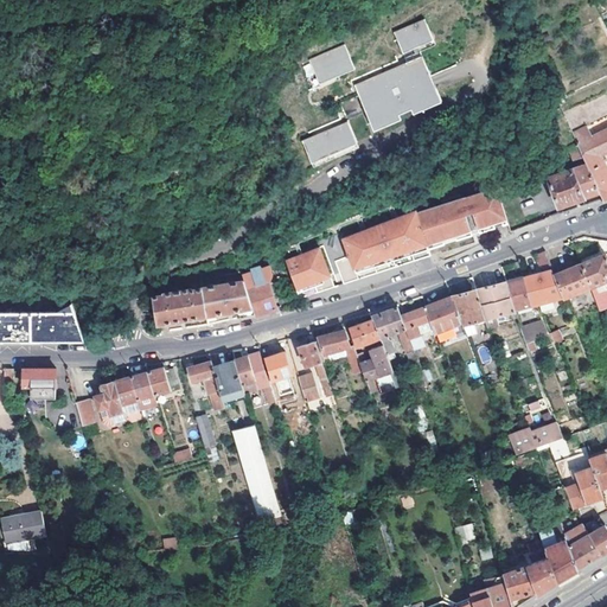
[(421,19),(391,33),(401,55),(410,50),(430,40),(421,19)]
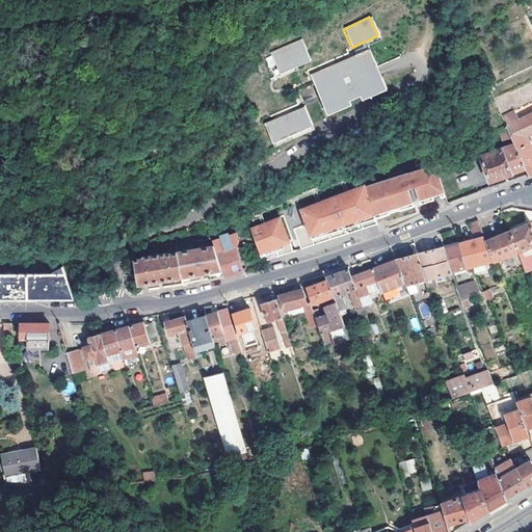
[(377,35),(360,44),(364,51),(367,50),(365,46),(379,40),(377,35)]
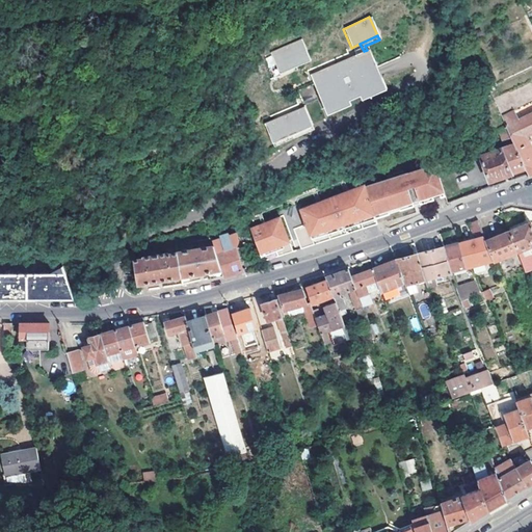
[(300,40),(269,53),(277,71),(290,65),(291,69),(310,61),(300,40)]
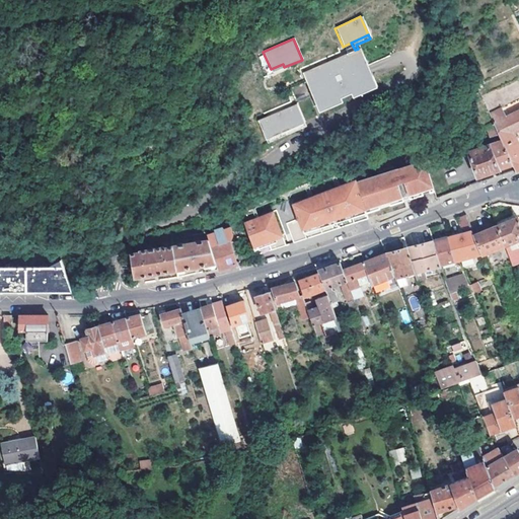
[(376,87),(359,48),(358,49),(355,50),(302,73),(318,112),(376,87)]
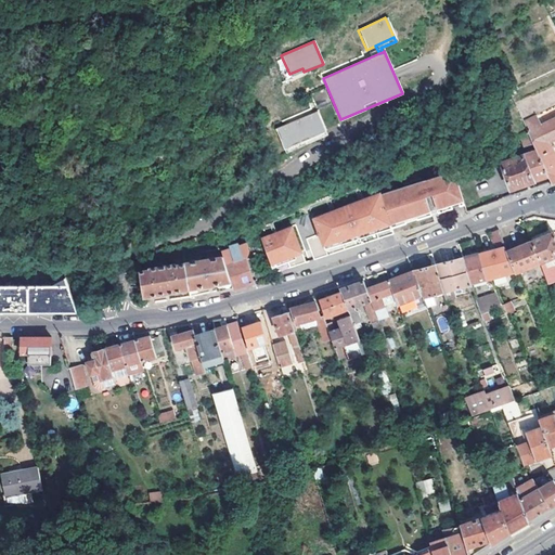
[(302,68),(289,74),(291,78),(304,72),(302,68)]
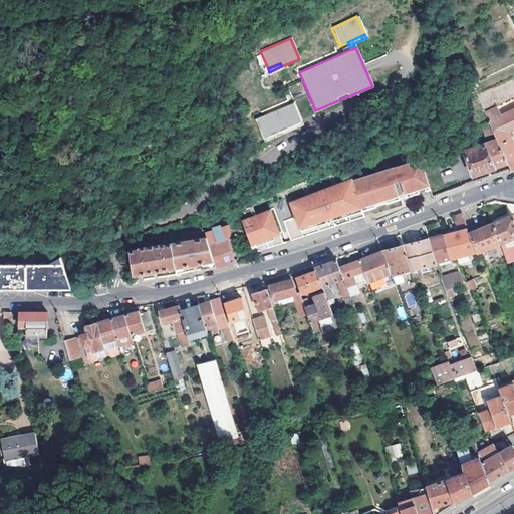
[(513,98),(485,113),(489,122),(494,134),(497,140),(508,164),(511,170),(511,172),(513,170),(513,143),(508,132),(513,129),(513,98)]
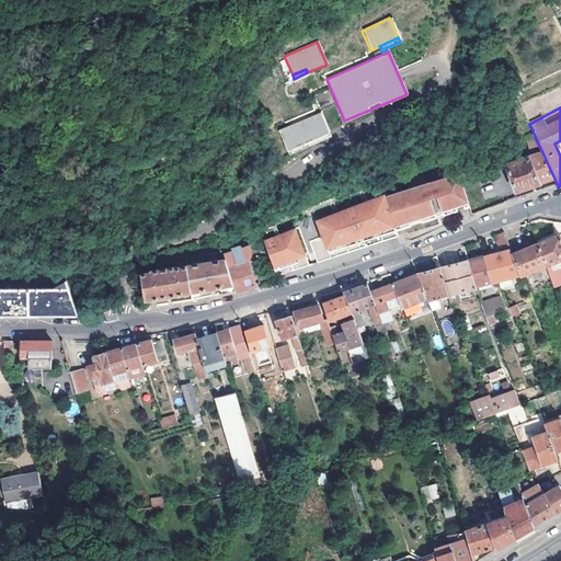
[(320,113),(278,132),(287,151),(288,155),(309,146),(308,142),(329,133),(320,113)]
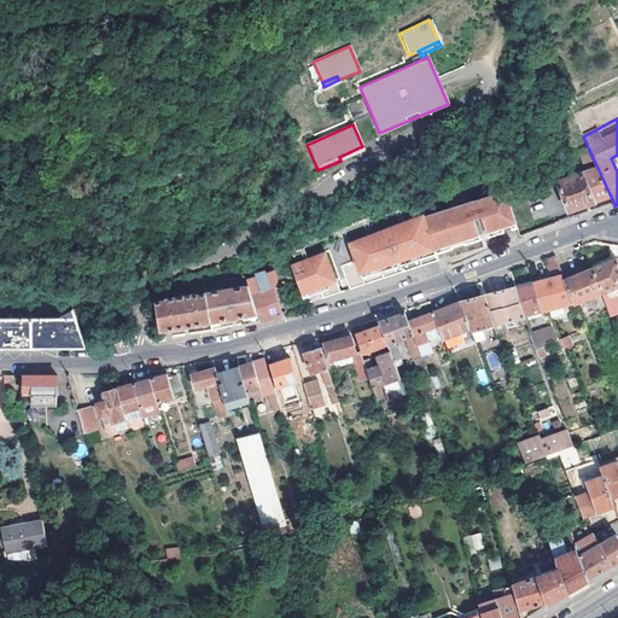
[(594,161),(588,147),(578,153),(583,165),(588,163),(594,161)]
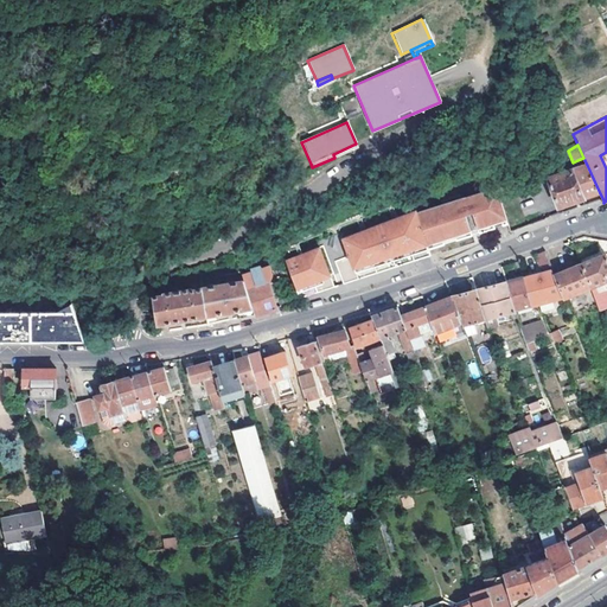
[(558,208),(600,193),(587,165),(581,167),(549,180),(558,208)]
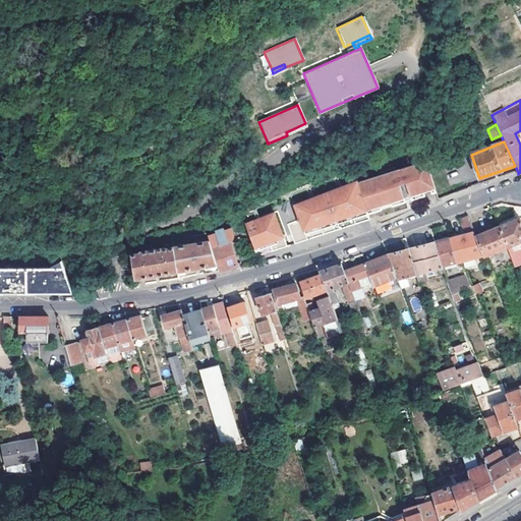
[(366,204),(369,213),(389,207),(423,195),(438,190),(427,160),(398,170),(397,167),(381,172),(382,175),(360,182),(366,204)]
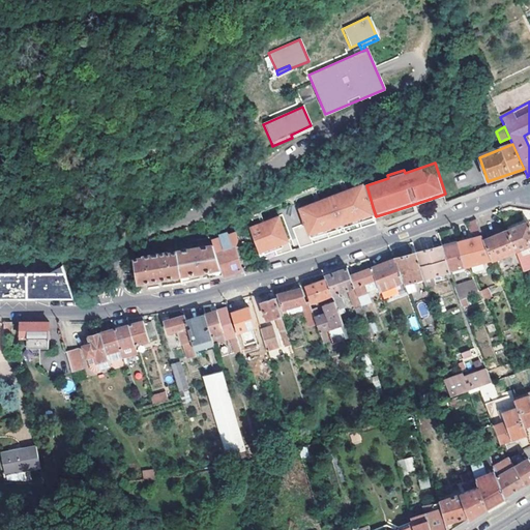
[(260,254),(263,261),(284,254),(340,235),(363,228),(361,222),(376,216),(373,207),(366,185),(364,180),(247,221),(249,227),(253,236),(258,249),(260,254)]
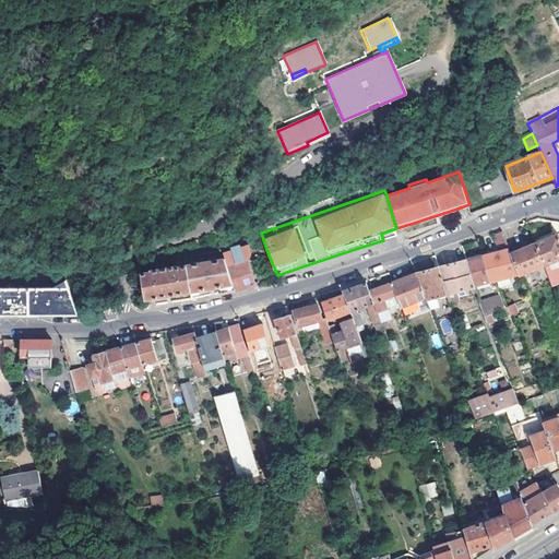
[(381,234),(383,240),(399,235),(396,228),(381,234)]
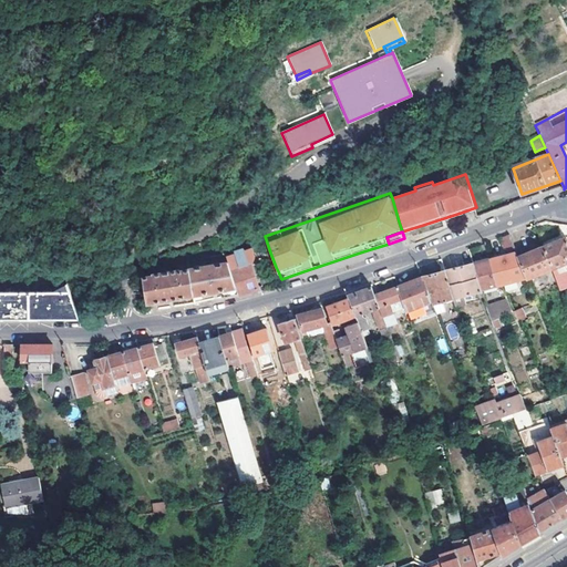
[(507,254),(488,259),(497,286),(502,285),(517,280),(518,282),(526,279),(516,256),(508,235),(500,238),(504,253),(507,253),(507,254)]
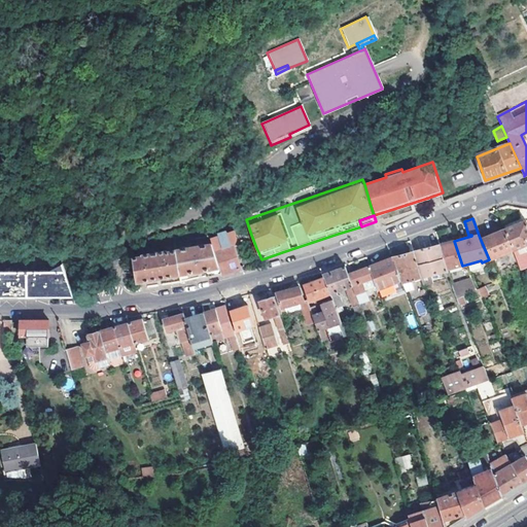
[(526,225),(525,220),(503,230),(512,250),(526,244),(526,225)]
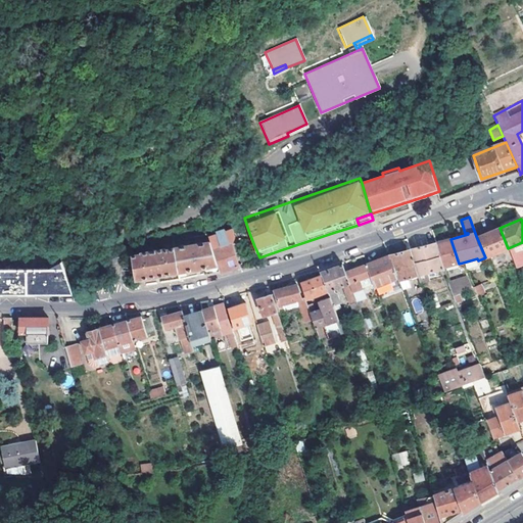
[(483,234),(476,236),(485,257),(508,248),(500,228),(493,230),(492,227),(482,231),(483,234)]
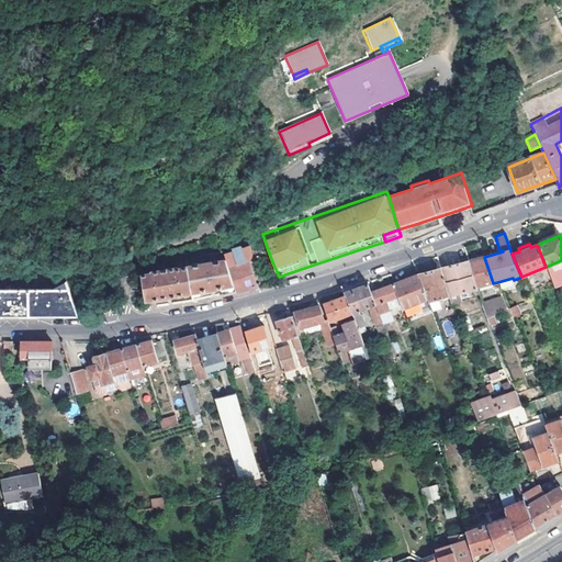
[(227,262),(229,268),(248,261),(251,261),(255,257),(251,248),(244,251),(243,249),(234,251),(235,255),(226,258),(227,262)]
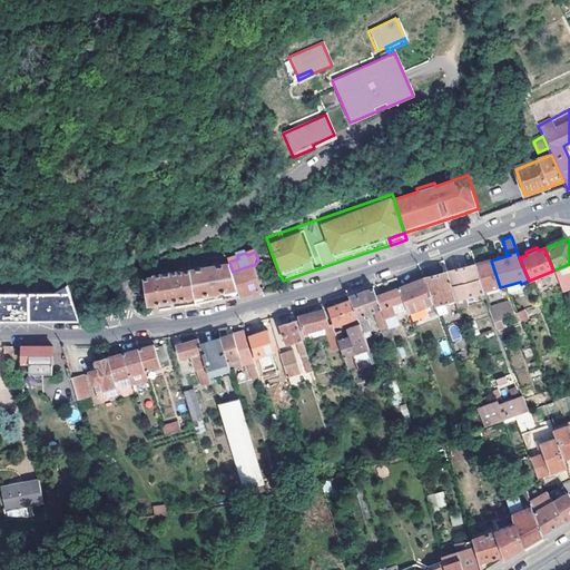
[(500,287),(491,261),(475,265),(477,266),(484,292),(484,293),(500,287)]
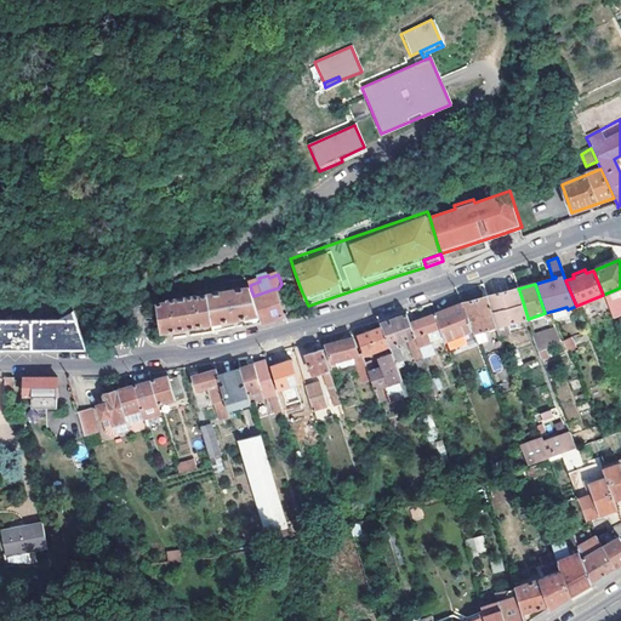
[(251,288),(206,296),(211,323),(220,322),(243,317),(244,326),(262,322),(254,296),(251,290),(251,288)]
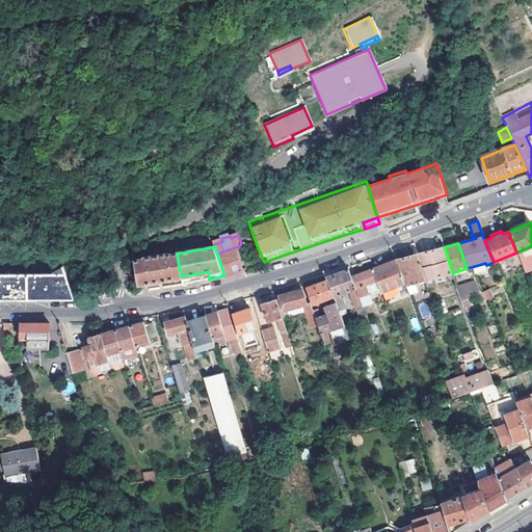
[(235,247),(217,254),(224,275),(235,273),(243,270),(235,247)]
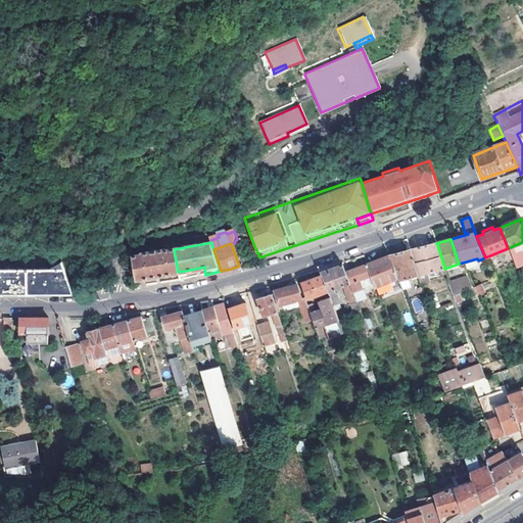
[(417,274),(419,279),(427,277),(425,273),(444,268),(437,244),(436,243),(410,248),(410,249),(412,257),(415,267),(417,274)]
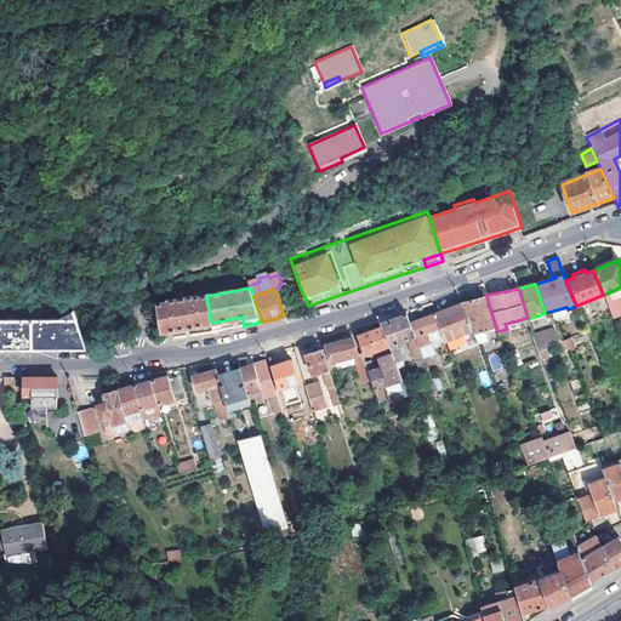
[(166,303),(157,305),(161,332),(183,329),(192,328),(192,326),(211,323),(206,296),(197,297),(197,296),(166,302),(166,303)]
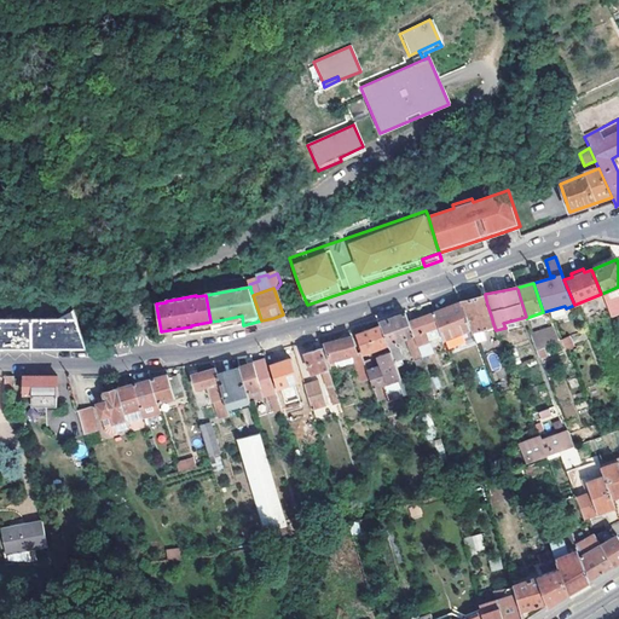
[(487,305),(485,295),(460,301),(472,328),(472,330),(493,324),(491,316),(487,305)]
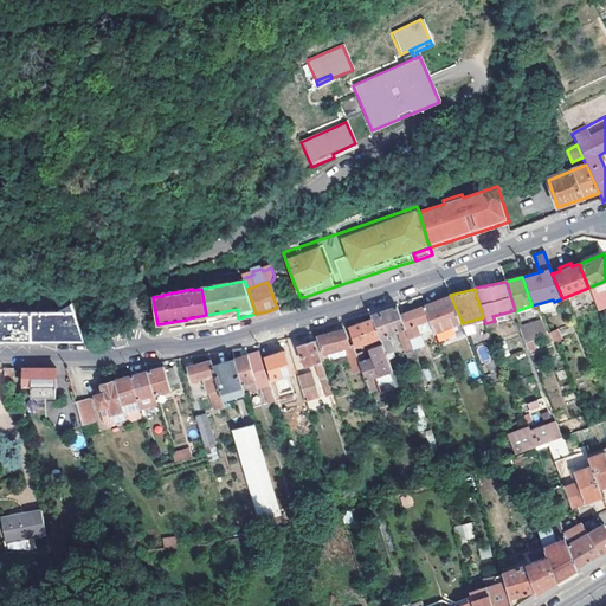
[(430,318),(434,331),(462,321),(450,295),(424,304),(430,318)]
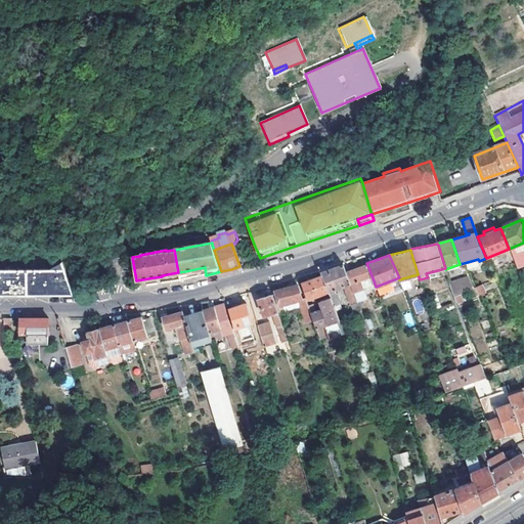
[(354,294),(363,291),(359,280),(372,275),(366,263),(345,270),(354,294)]
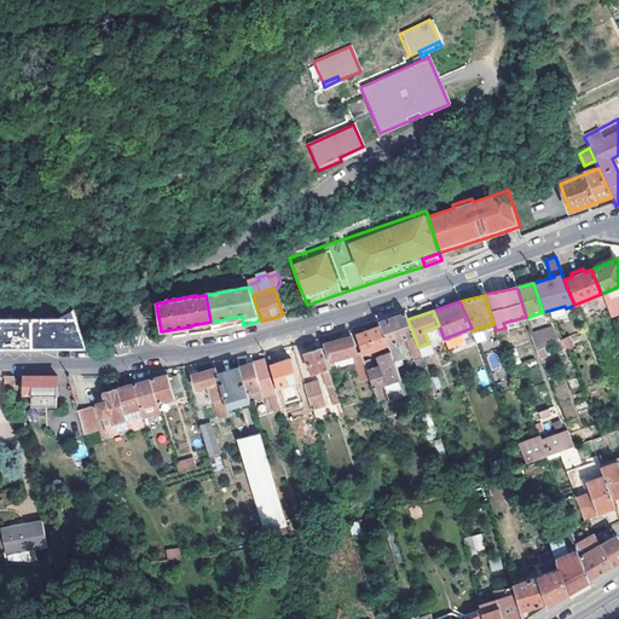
[(381,325),(394,363),(400,360),(394,343),(405,339),(427,397),(437,393),(431,379),(418,347),(408,319),(405,313),(393,318),(380,323),(381,325)]
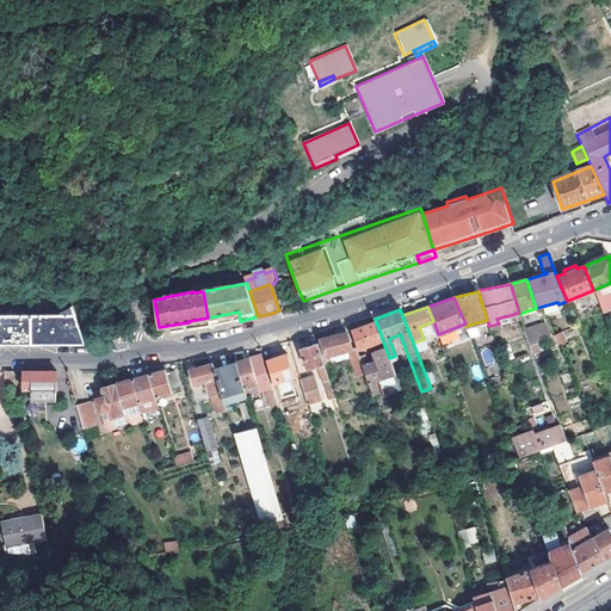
[(554,313),(543,315),(547,322),(549,327),(553,334),(554,337),(561,333),(554,313)]
